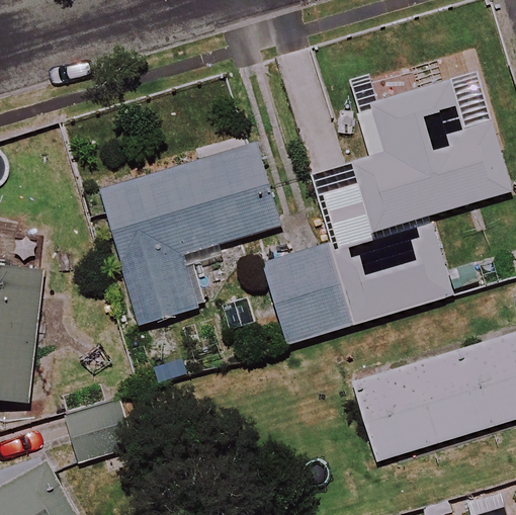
[(512,190),(476,71),(375,101),(392,155),(358,165),(364,181),(323,194),(361,323),(453,295),(429,216),(512,190)]
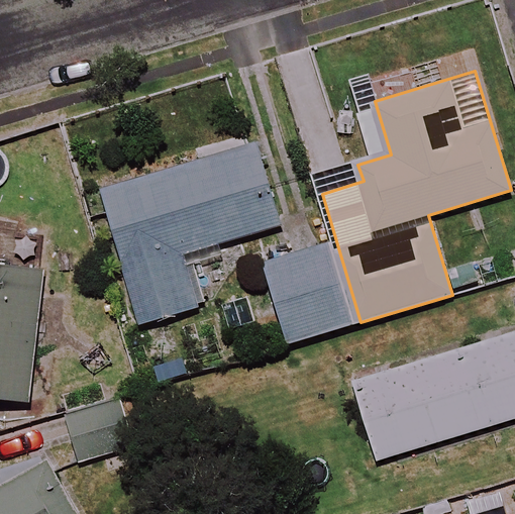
[(280,223),(254,142),(101,191),(142,324),(198,307),(181,254),(280,223)]
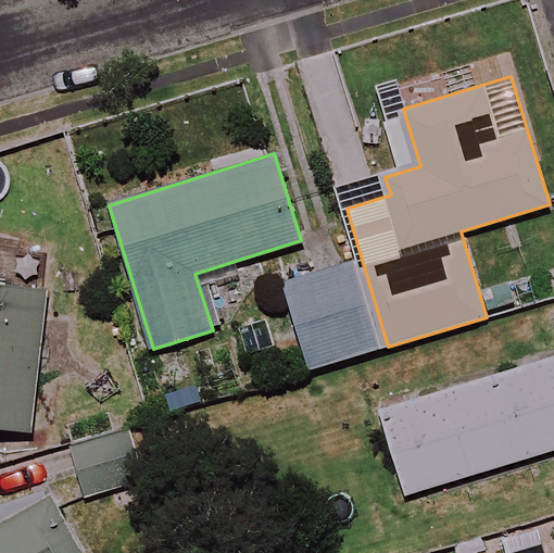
[(47,291),(0,287),(0,427),(36,430),(47,291)]
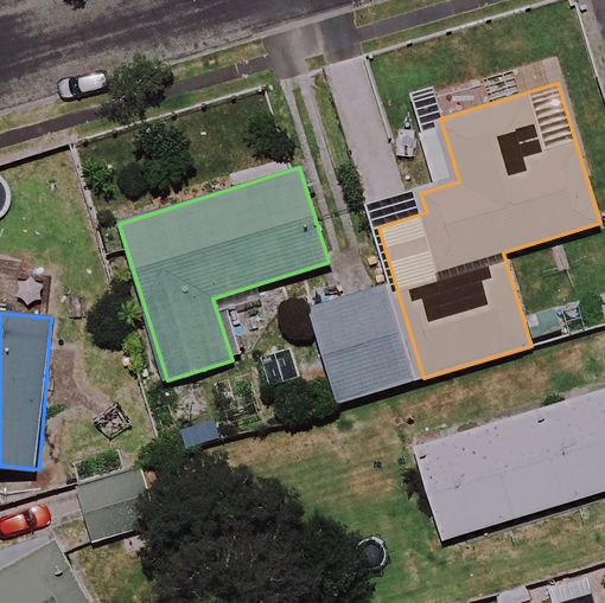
[(604,390),(414,449),(441,540),(604,489),(604,390)]
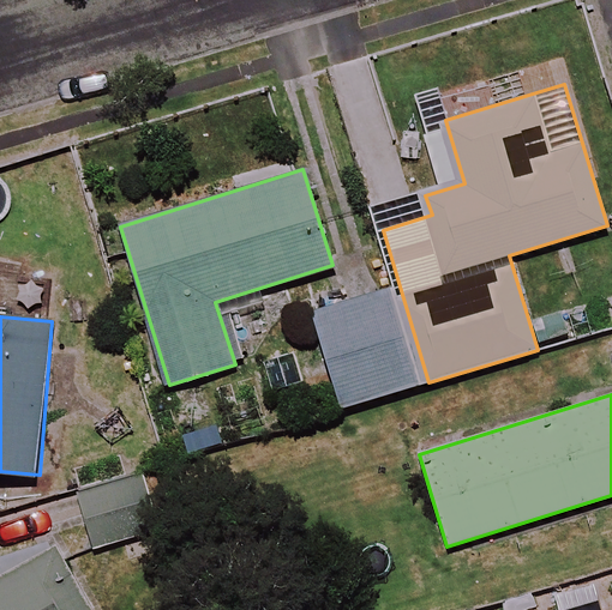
[(159,527),(141,473),(70,496),(87,550),(159,527)]
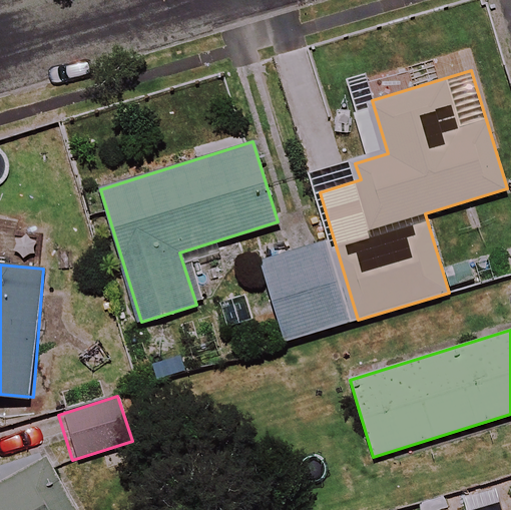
[(0,509),(72,509),(46,461),(0,485),(0,509)]
